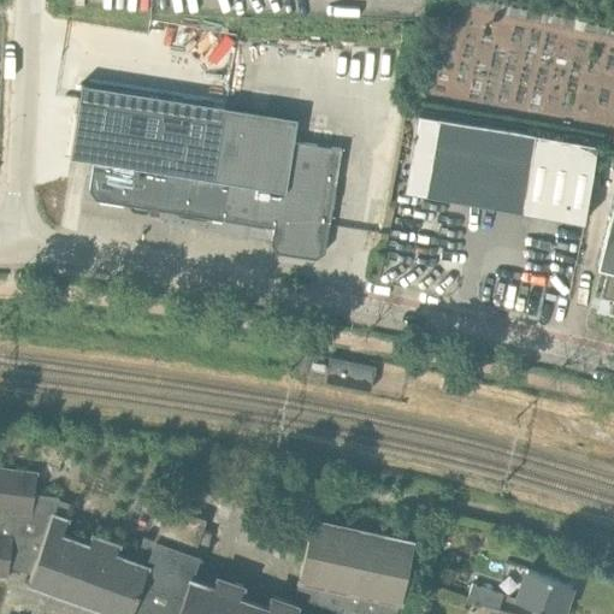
[(153,211),(152,216),(161,218),(163,212),(225,222),(231,184),(216,182),(228,108),(84,86),(72,159),(95,163),(92,193),(98,201),(153,211)]
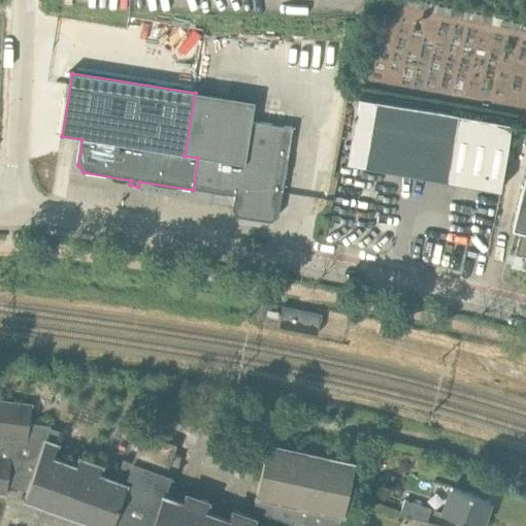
[(281,218),(282,210),(294,130),(291,129),(254,123),(255,111),(257,103),(195,93),(185,156),(198,158),(193,190),(236,197),(234,210),(240,219),(272,224),(281,218)]
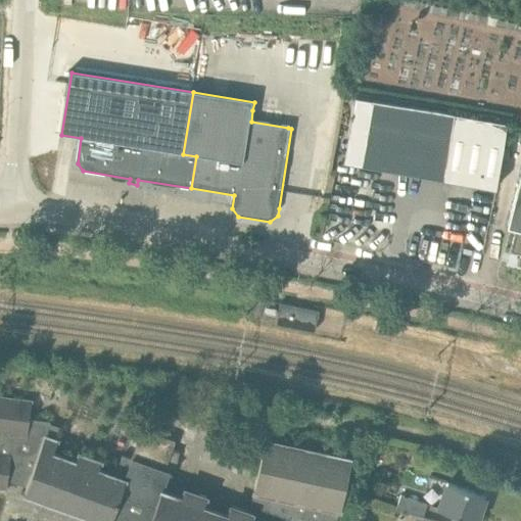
[(509,126),(374,102),(363,167),(498,190),(509,126)]
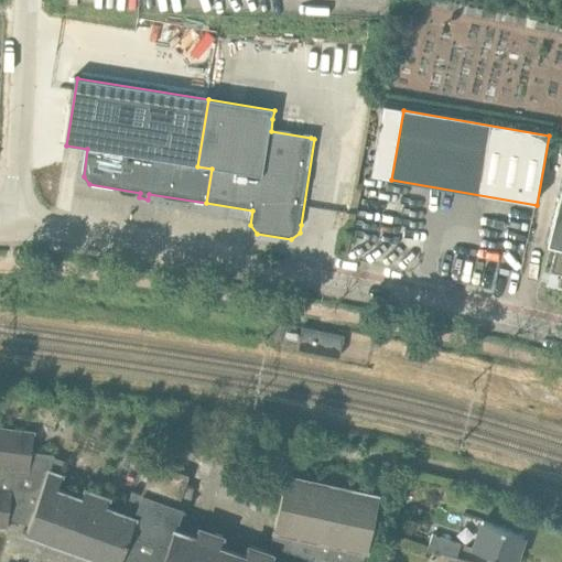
[(271,131),(311,138),(312,125),(272,119),(271,131)]
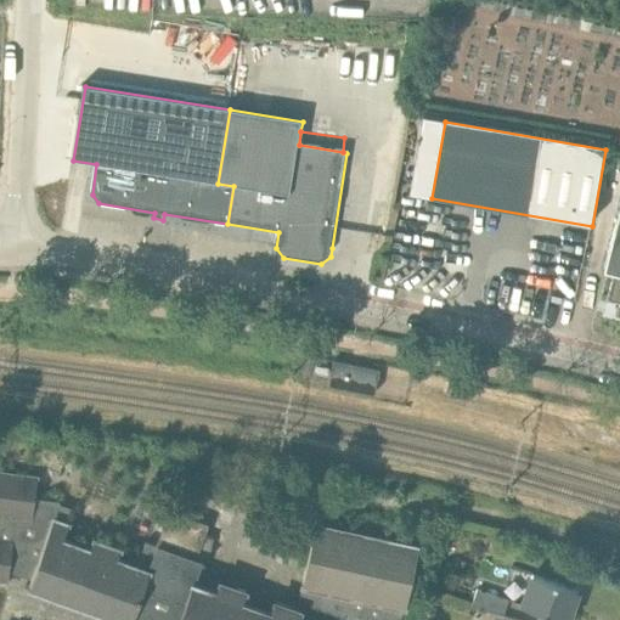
[(619,217),(606,275),(615,276),(619,277),(619,217)]
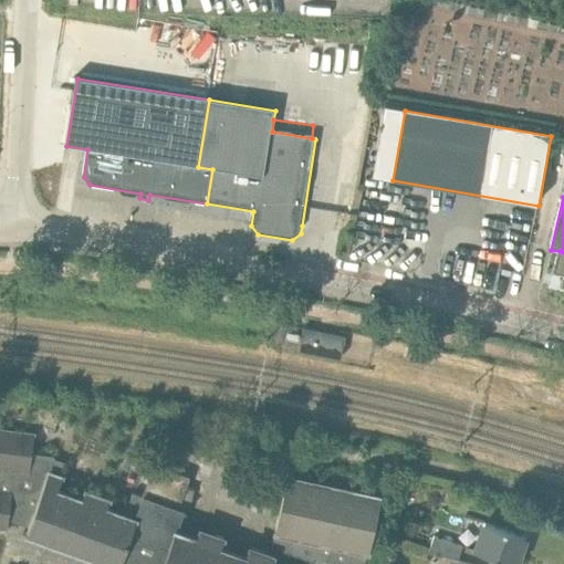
[(563,252),(560,251),(553,274),(563,277),(563,285),(562,289),(563,289),(563,252)]
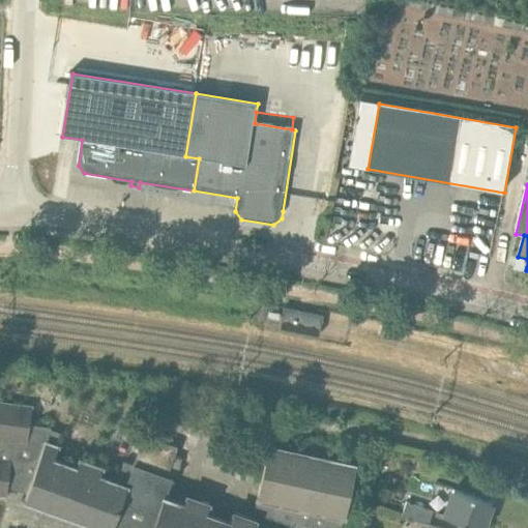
[(286,309),(282,328),(282,329),(321,338),(325,317),(286,309)]
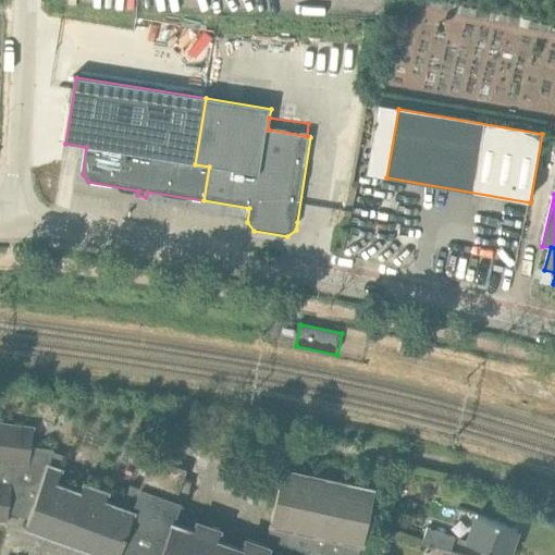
[(27,527),(27,528),(33,530),(33,529),(58,539),(61,540),(62,540),(87,549),(90,550),(103,554),(269,554),(271,550),(247,541),(243,552),(219,543),(222,532),(198,523),(195,532),(174,525),(181,506),(185,507),(193,484),(184,482),(187,471),(170,465),(173,452),(160,447),(156,459),(155,459),(143,491),(132,488),(124,508),(107,502),(110,494),(85,485),(82,494),(58,485),(63,471),(61,470),(64,459),(63,459),(62,461),(54,458),(54,452),(33,448),(35,431),(0,426),(0,522),(4,523),(9,525),(10,512),(32,516),(27,527)]
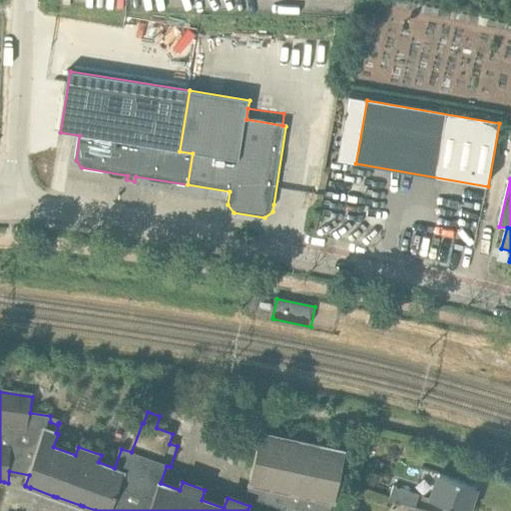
[(247,498),(279,510),(332,510),(335,503),(336,503),(347,452),(346,452),(346,453),(326,448),(325,448),(305,444),(305,443),(304,443),(304,444),(284,439),(283,439),(264,435),(264,434),(262,433),(250,484),(250,485),(247,498)]
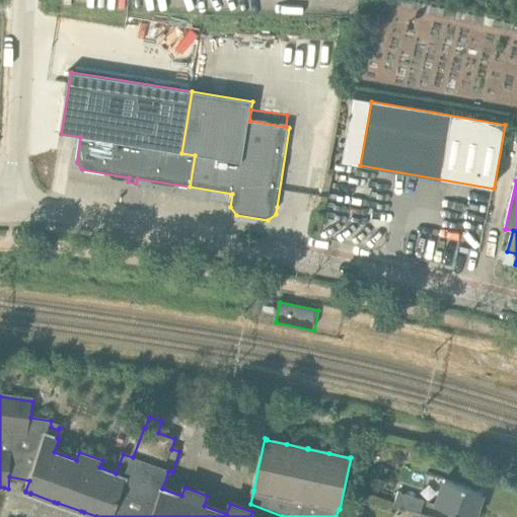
[(475,516),(484,495),(446,482),(436,508),(462,516),(475,516)]
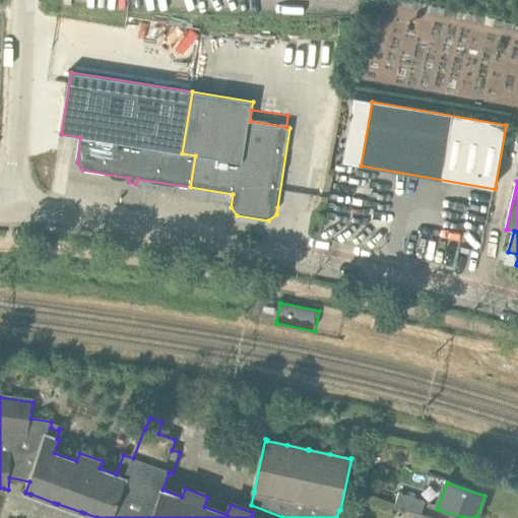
[(426,504),(400,495),(397,505),(422,515),(426,504)]
